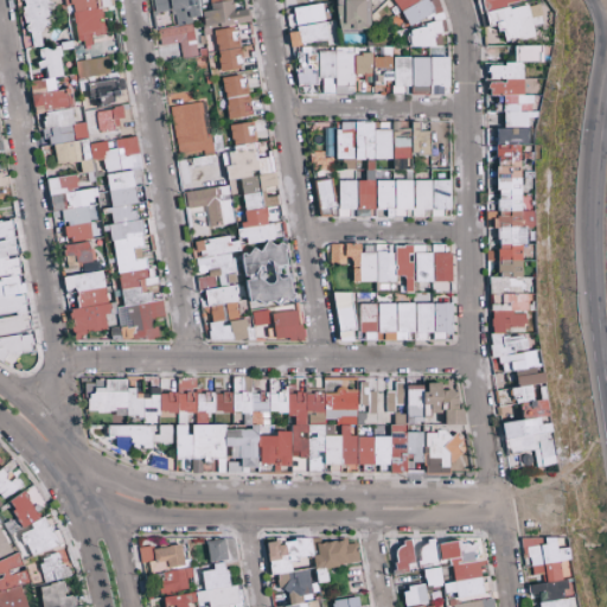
[(20,0),(27,48),(42,46),(38,26),(51,24),(46,0),(20,0)]
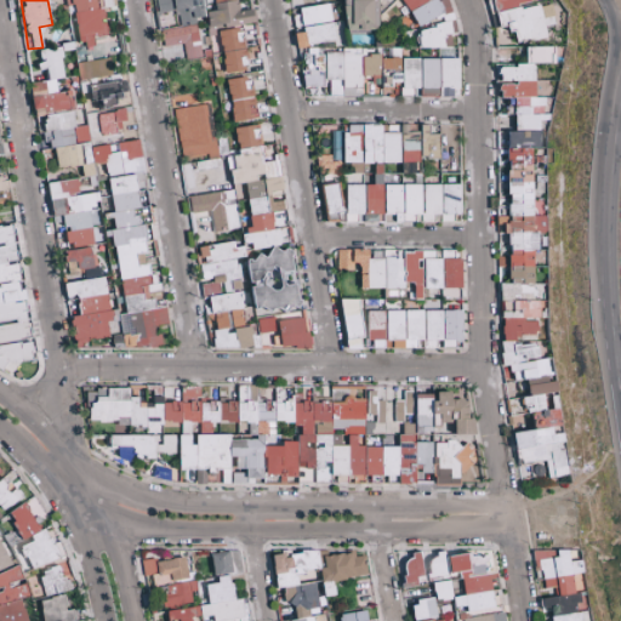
[(67,0),(77,41),(93,47),(92,38),(107,34),(102,9),(114,6),(113,0),(67,0)]
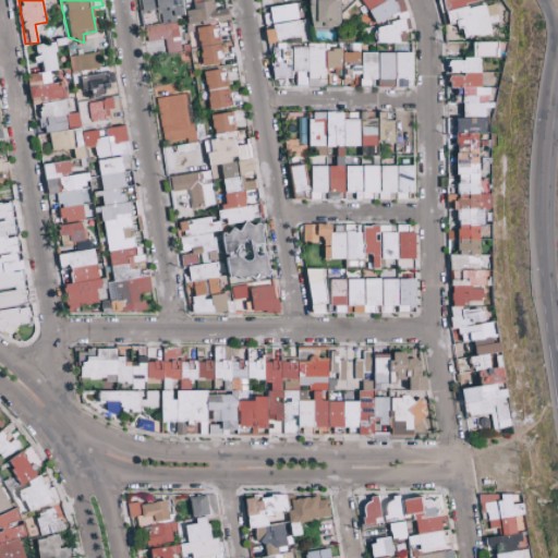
[(137,0),(141,25),(144,24),(146,43),(165,40),(166,53),(180,51),(176,16),(183,16),(180,0),(137,0)]
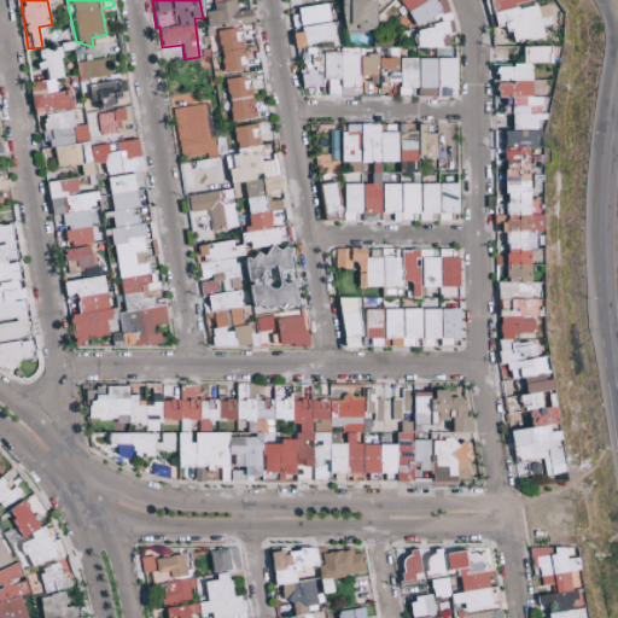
[(207,0),(211,28),(228,25),(203,77),(242,71),(250,53),(237,25),(252,23),(250,10),(237,11),(234,0),(207,0)]
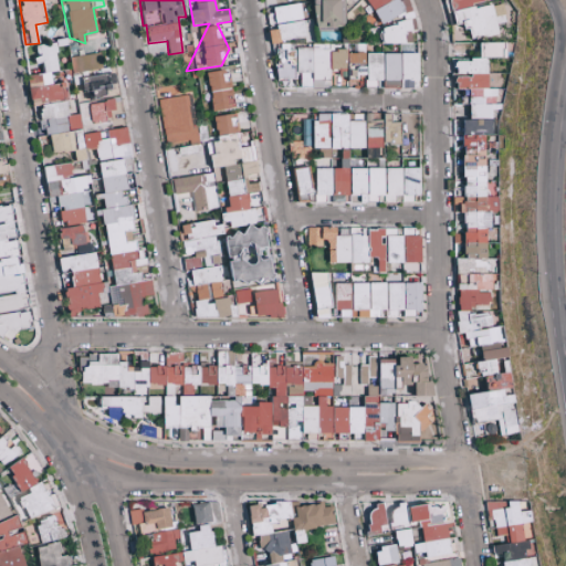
[(312,0),(313,29),(344,28),(343,0),(312,0)]
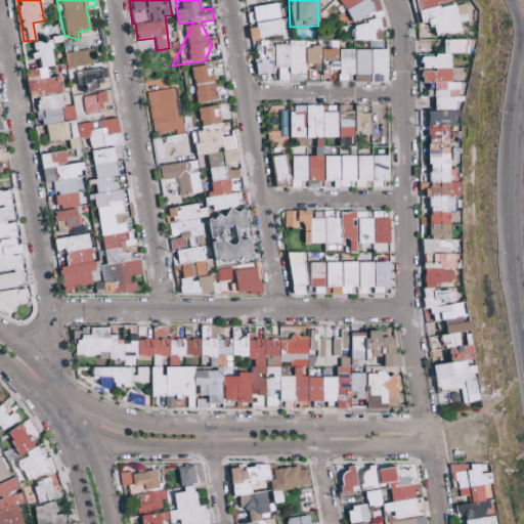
[(378,0),(337,0),(350,20),(351,30),(354,42),(366,40),(370,47),(385,31),(378,0)]
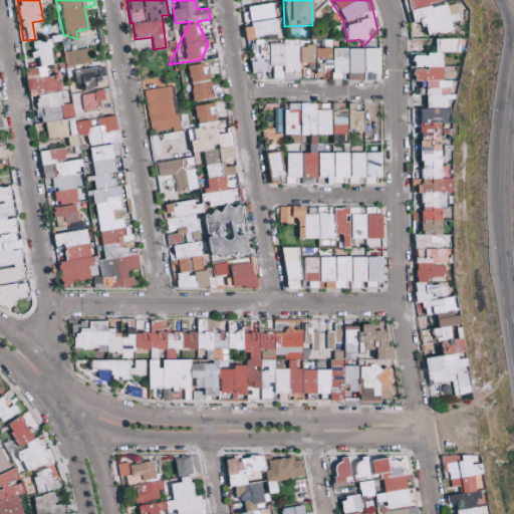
[(446,2),(443,3),(442,0),(407,0),(412,23),(422,21),(425,36),(452,31),(446,2)]
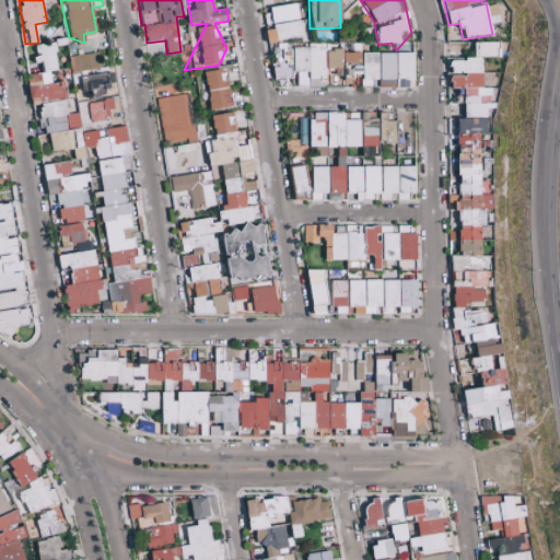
[(269,8),(272,30),(265,31),(267,45),(269,45),(275,80),(293,78),(289,50),(283,50),(282,39),(301,36),(296,3),(269,8)]
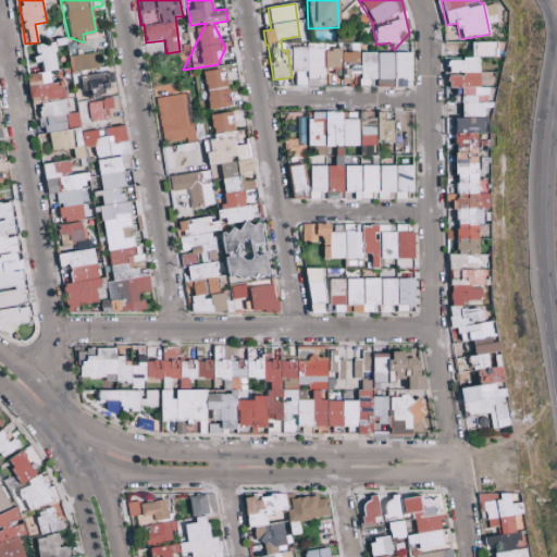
[(28,100),(65,97),(64,82),(50,83),(49,71),(56,71),(53,42),(34,45),(35,64),(41,63),(42,73),(26,75),(28,100)]
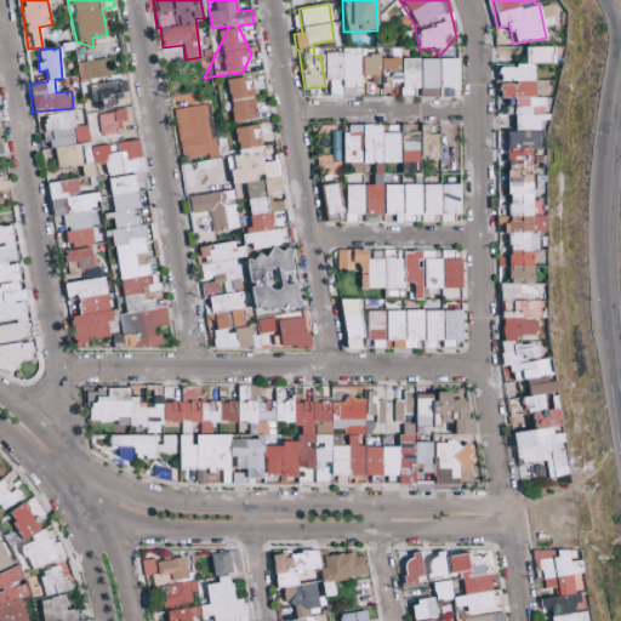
[(497,66),(497,81),(497,86),(500,98),(512,98),(499,415),(529,416),(531,428),(511,434),(518,462),(550,463),(554,479),(575,473),(545,359),(539,360),(537,353),(548,345),(516,343),(546,319),(547,284),(533,284),(534,254),(542,254),(543,254),(550,98),(534,97),(535,64),(552,64),(553,49),(525,47),(524,67),(497,66)]
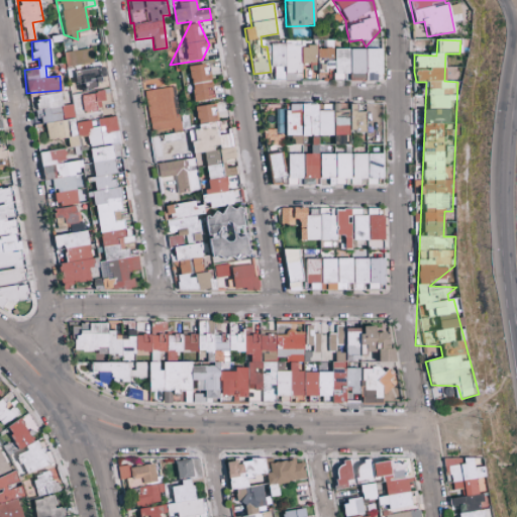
[(63,52),(65,66),(92,64),(91,49),(63,52)]
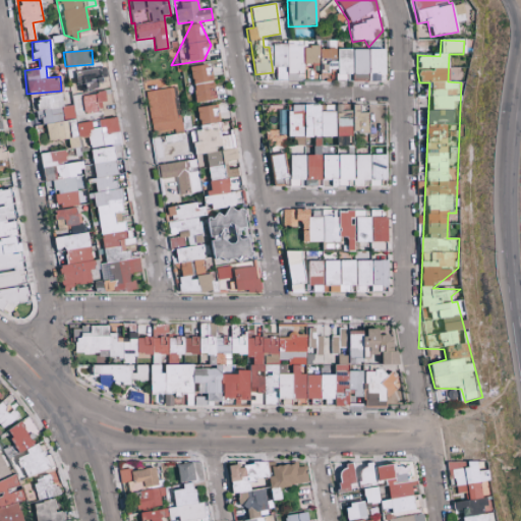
[(350,50),(336,50),(336,79),(350,80),(350,50)]
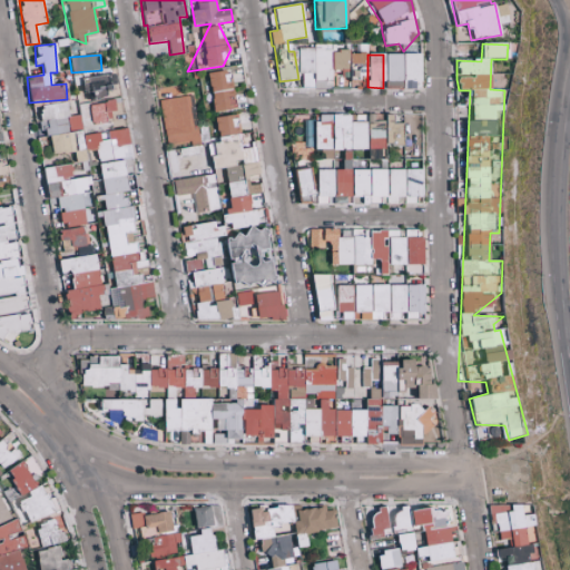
[(385,55),(385,89),(421,89),(421,55),(385,55)]
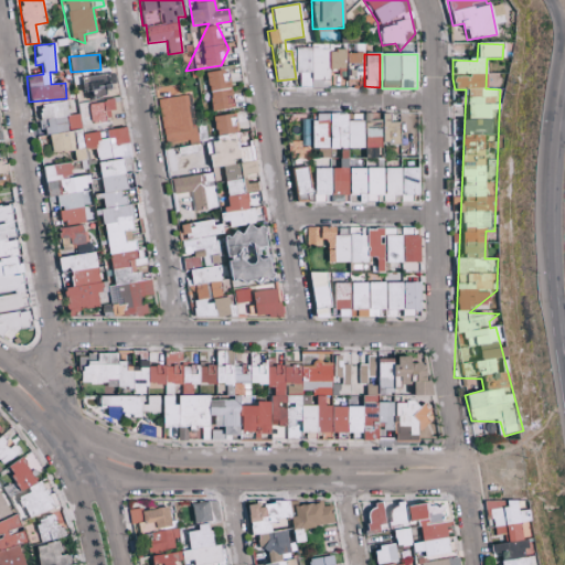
[(210,112),(232,109),(228,70),(205,72),(210,112)]
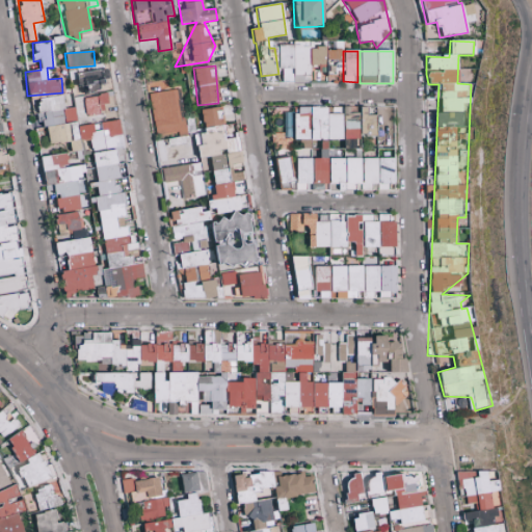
[(69,77),(78,76),(79,89),(102,88),(101,68),(68,69),(69,77)]
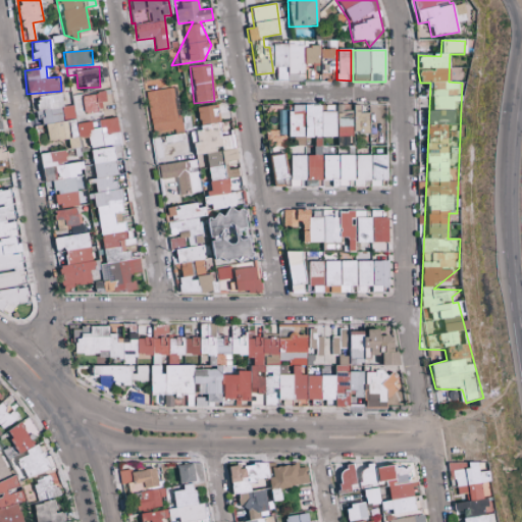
[(146,92),(152,135),(179,131),(173,88),(146,92)]
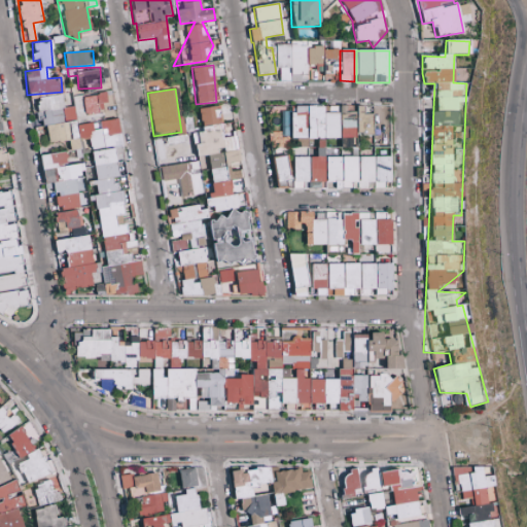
[(83,113),(107,110),(105,94),(81,96),(83,113)]
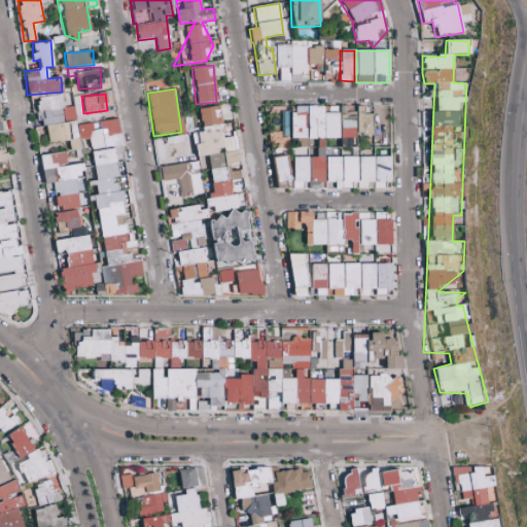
[(116,120),(62,124),(61,96),(40,97),(42,143),(69,142),(69,152),(41,154),(42,183),(49,183),(50,212),(81,210),(77,140),(89,139),(90,150),(94,149),(102,296),(134,294),(133,276),(135,276),(130,197),(127,197),(127,188),(118,189),(118,179),(125,179),(124,164),(119,164),(116,120)]
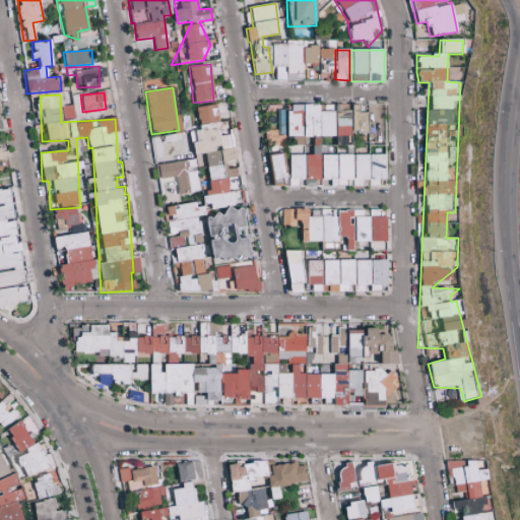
[(163,202),(181,296),(216,288),(215,281),(225,279),(228,288),(259,295),(242,210),(238,209),(242,193),(229,190),(236,167),(229,169),(236,134),(219,131),(214,104),(197,108),(191,138),(192,138),(195,158),(157,166),(160,181),(176,178),(179,195),(201,191),(197,170),(210,167),(202,205),(224,209),(223,215),(163,202)]
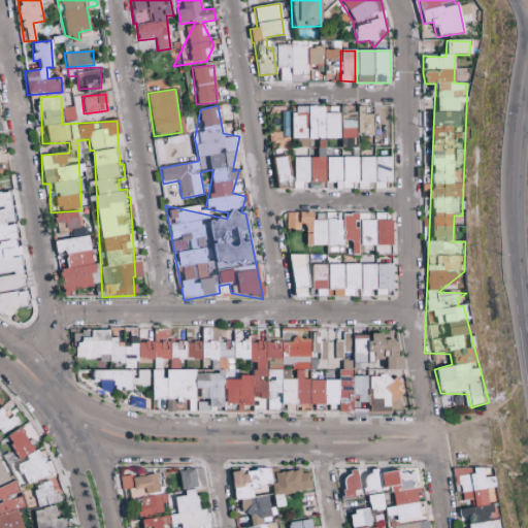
[(339,139),(338,107),(326,107),(326,106),(294,106),(294,112),(281,112),(282,133),(269,133),(269,149),(289,149),(289,139),(298,139),(298,147),(307,147),(307,139),(339,139)]
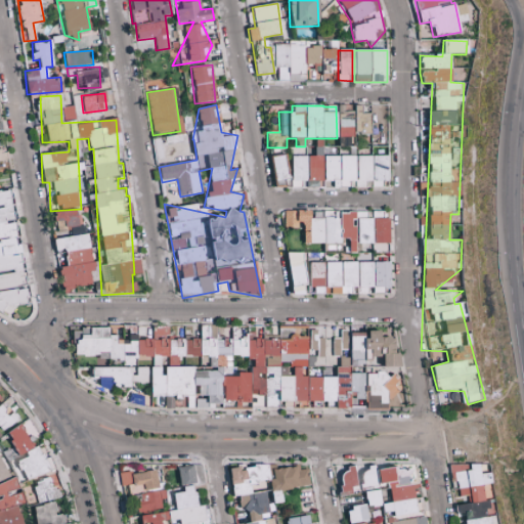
[(369,105),(354,105),(354,134),(370,134),(369,105)]
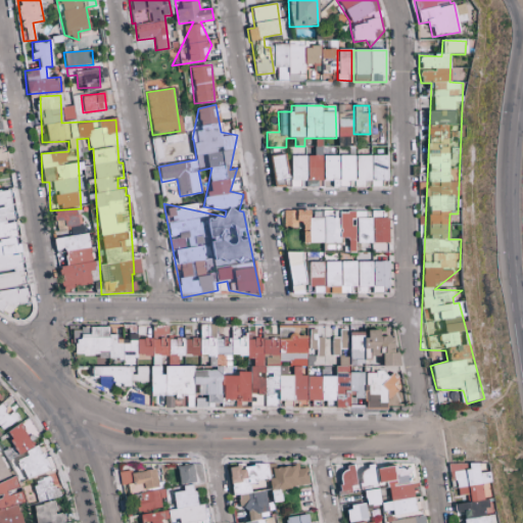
[(0,312),(10,318),(27,291),(8,189),(0,190),(0,167),(3,161),(12,159),(0,151),(0,131),(0,129),(0,312)]
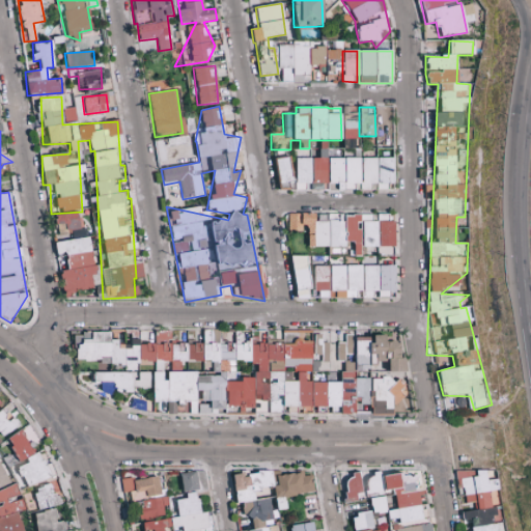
[(277,190),(336,189),(336,190),(373,190),(388,190),(388,184),(393,184),(393,158),(326,159),(326,148),(318,148),(318,158),(292,159),(292,158),(276,159),(277,190)]
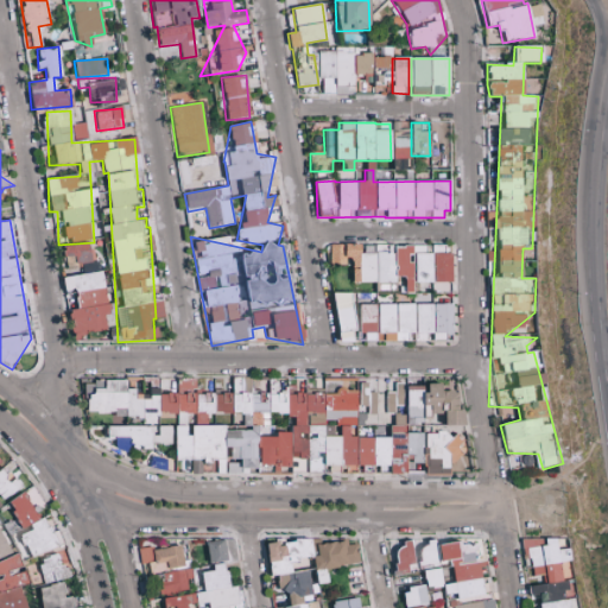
[(64,270),(78,270),(77,264),(90,263),(89,244),(63,245),(64,270)]
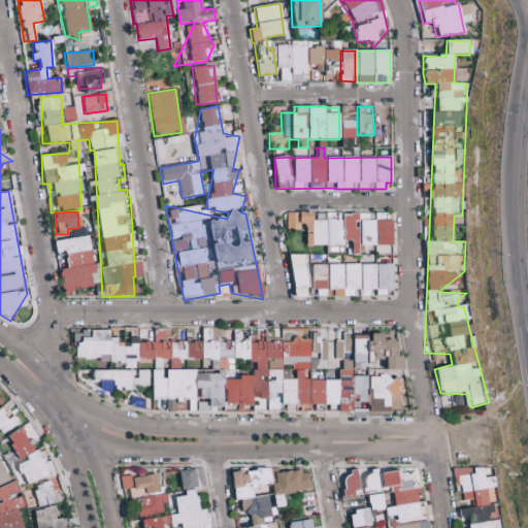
[(305,245),(351,244),(352,248),(345,249),(345,255),(359,255),(359,246),(391,244),(390,212),(372,213),(341,215),(341,220),(338,221),(338,212),(314,213),(314,211),(286,212),(286,229),(304,228),(305,245)]
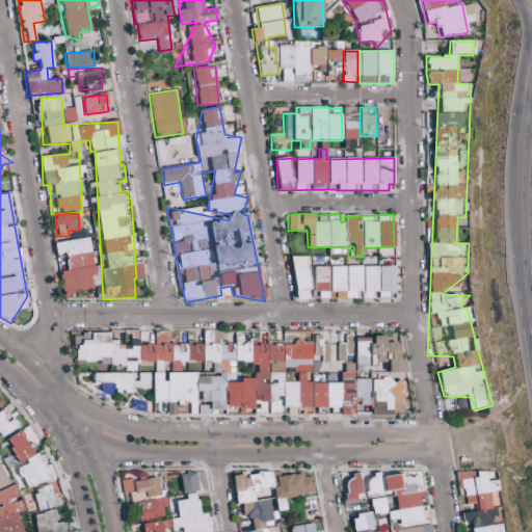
[(54,243),(56,257),(64,256),(68,271),(59,272),(62,294),(92,290),(90,275),(95,274),(89,238),(54,243)]
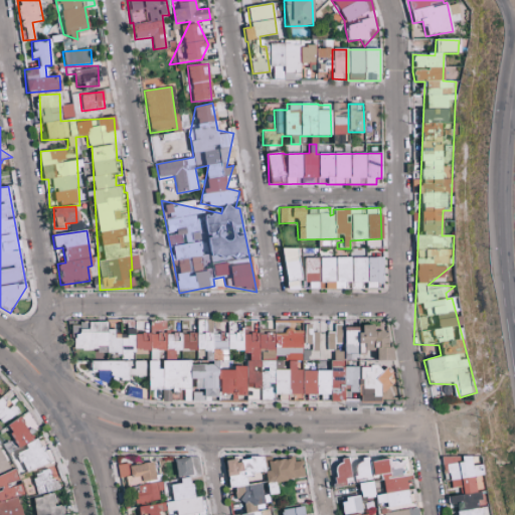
[(389,332),(373,332),(373,325),(361,325),(361,328),(72,328),(72,351),(195,351),(195,362),(162,362),(157,361),(148,361),(148,390),(161,390),(161,401),(170,401),(171,398),(242,398),(242,400),(248,397),(251,389),(260,389),(260,398),(343,398),(345,392),(380,404),(390,376),(389,361),(389,332)]
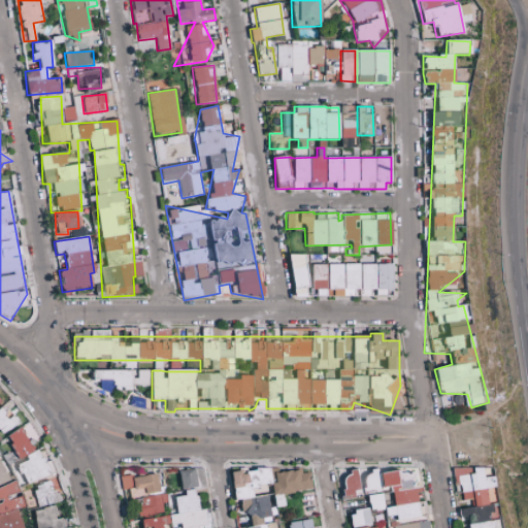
[(134,370),(92,370),(93,381),(99,381),(99,391),(131,391),(131,386),(147,386),(147,370),(134,370)]
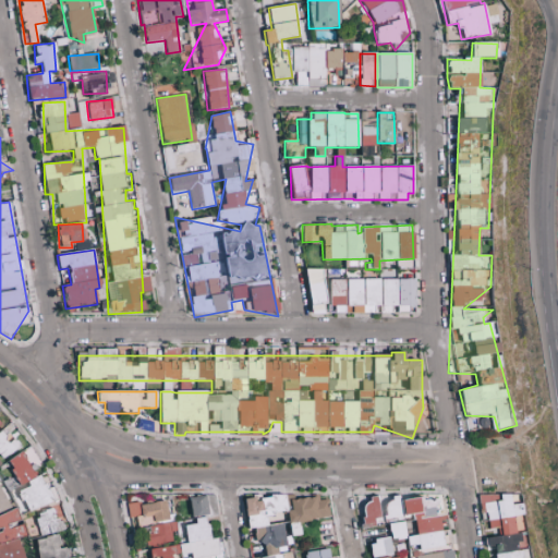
[(21,446),(14,438),(19,435),(10,424),(0,431),(0,457),(2,460),(21,446)]
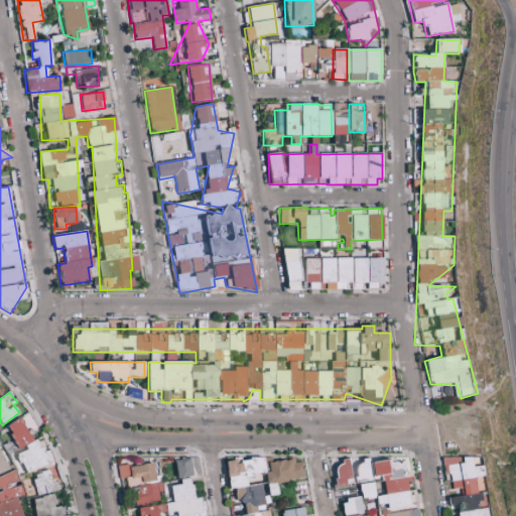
[(5,426),(18,448),(10,453),(13,457),(14,456),(26,476),(51,461),(35,433),(38,432),(27,413),(5,426)]
